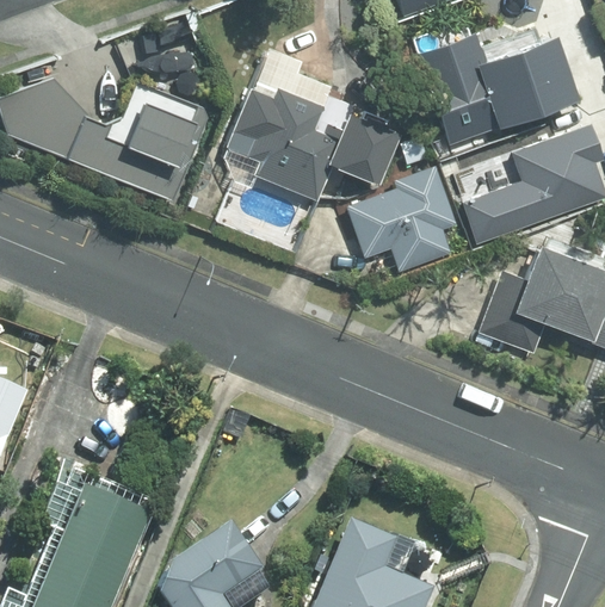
[(549,26),(420,73),(445,144),(575,97),(549,26)]
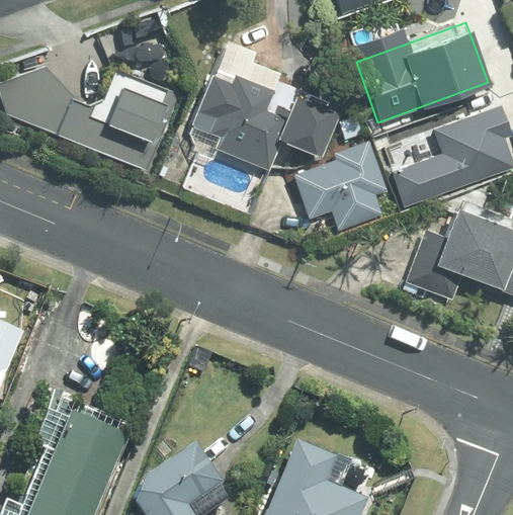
[(0,80),(0,88),(8,112),(148,168),(179,92),(114,66),(101,96),(87,102),(74,96),(76,94),(48,65),(0,80)]
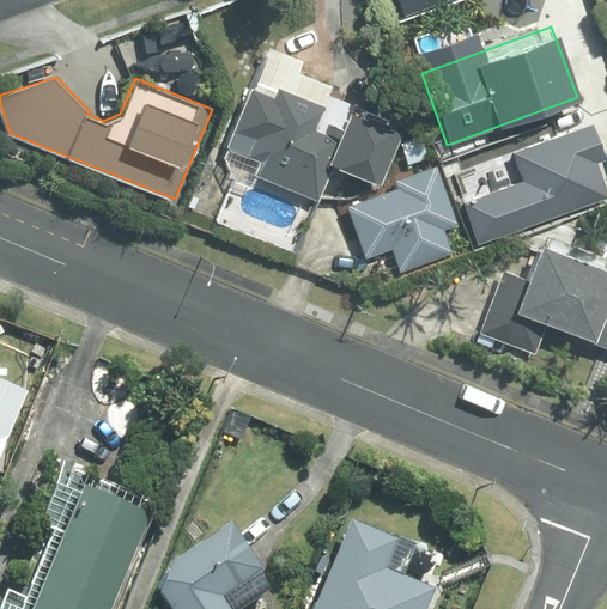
[(332,165),(375,182),(396,131),(384,126),(388,120),(327,96),(323,105),(274,86),(271,96),(248,86),(223,147),(261,163),(256,177),(317,202),(332,165)]
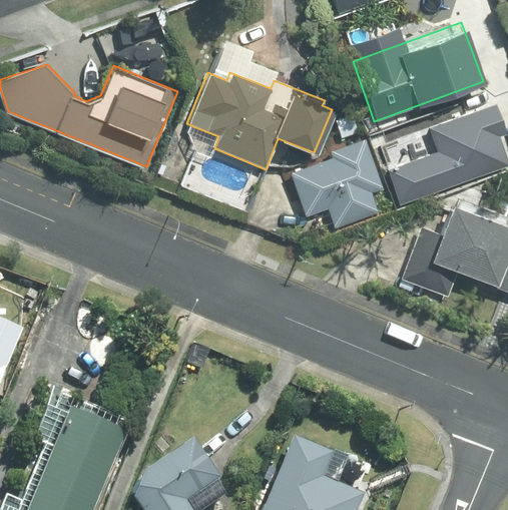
[(380,214),(373,193),(384,188),(366,139),(330,152),(332,157),(290,173),(306,217),(328,210),(335,230),(380,214)]
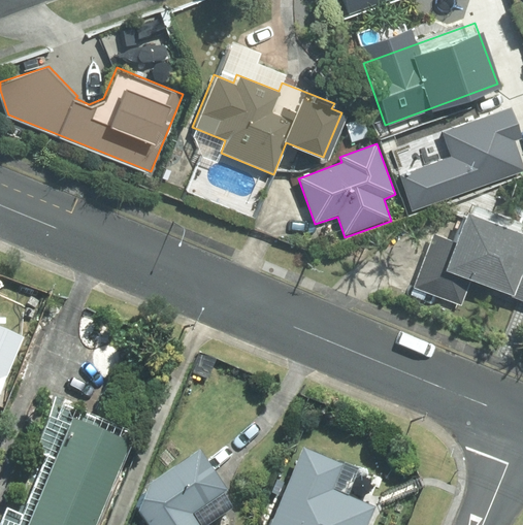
[(413,289),(462,307),(470,282),(522,301),(522,224),(520,230),(459,207),(447,239),(433,235),(413,289)]
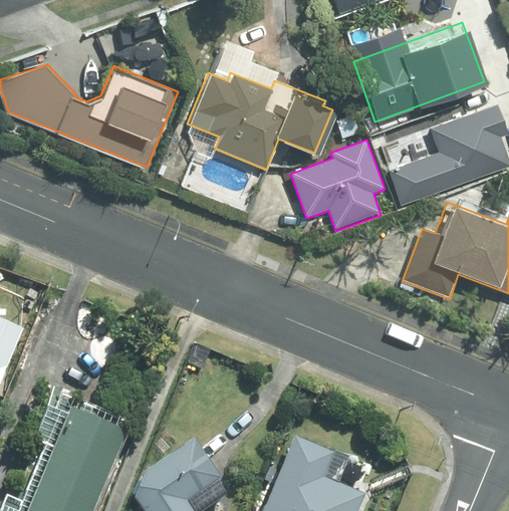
[(91,510),(123,433),(64,409),(22,510),(91,510)]
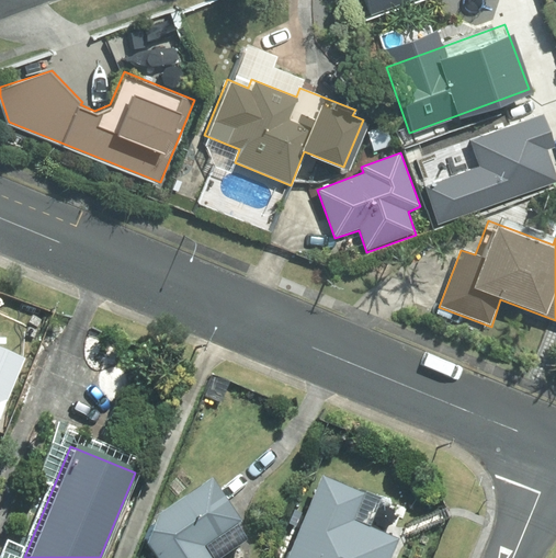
[(318,478),(286,557),(392,557),(399,543),(352,524),(363,496),(318,478)]
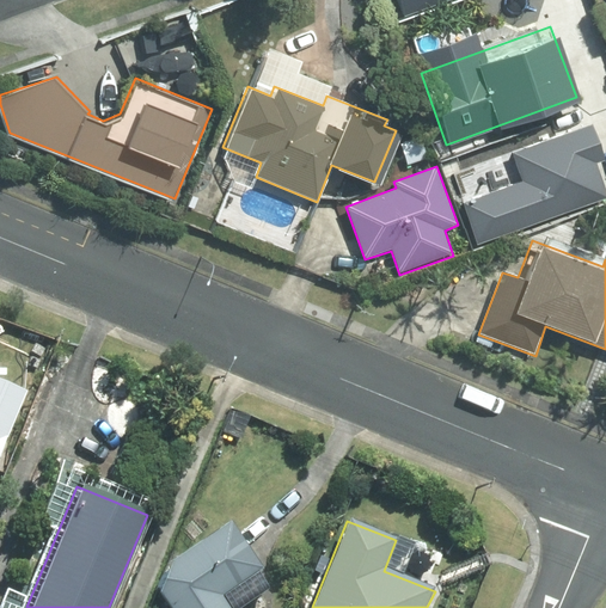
[(167,564),(154,596),(163,607),(225,607),(219,599),(259,571),(226,523),(167,564)]
